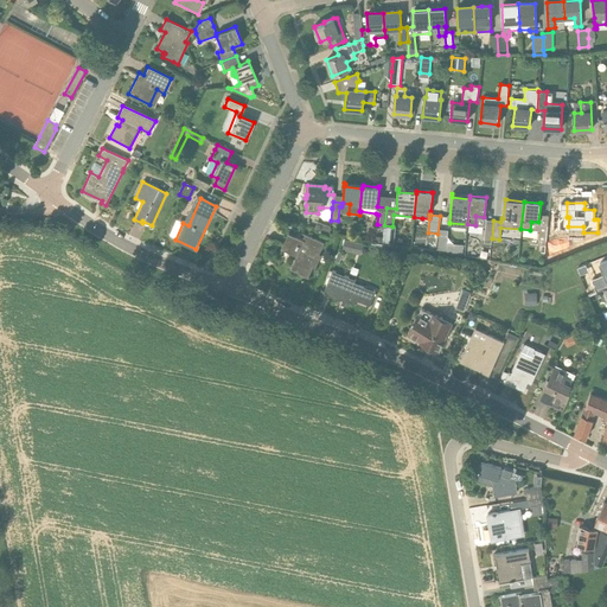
[(492,238),(493,221),(486,221),(484,238),(484,244),(491,246),(492,238)]
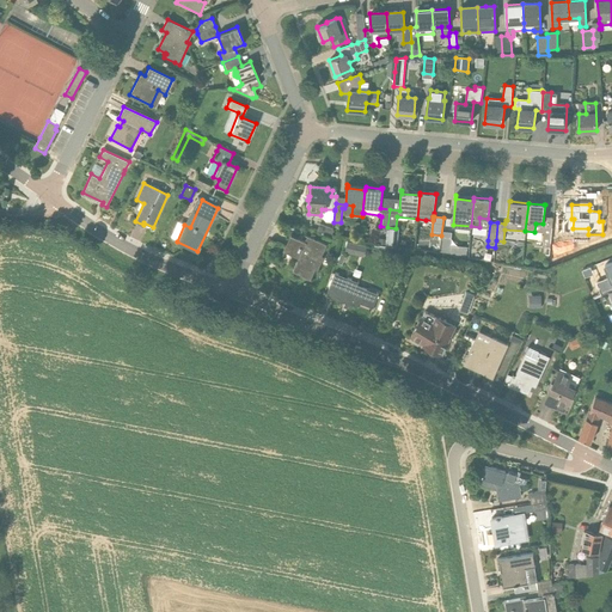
[(332,237),(332,228),(319,224),(317,231),(332,237)]
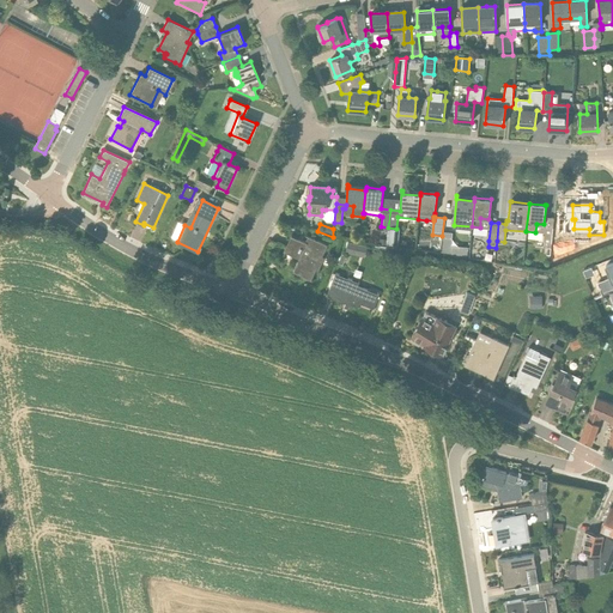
[(399,229),(396,229),(388,228),(387,247),(398,248),(399,229)]
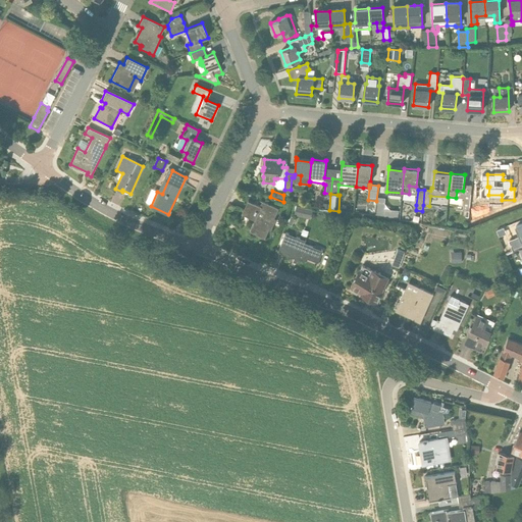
[(465,194),(464,194),(464,199),(462,211),(466,211),(469,211),(469,208),(471,195),(465,194)]
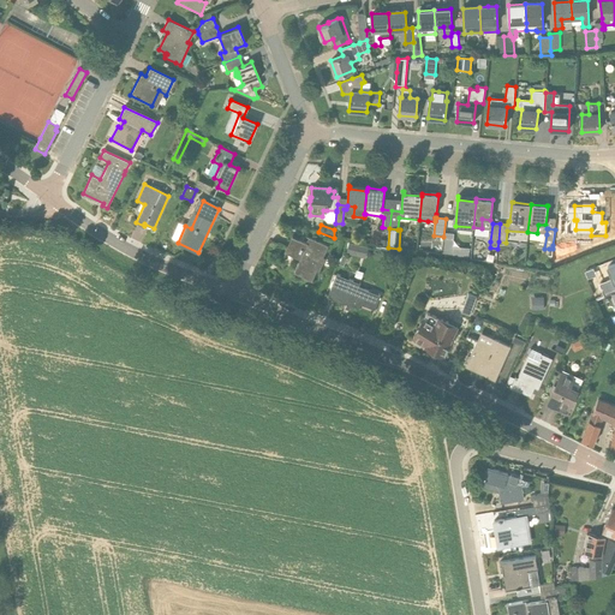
[(454,245),(455,232),(446,232),(445,255),(471,256),(471,246),(454,245)]
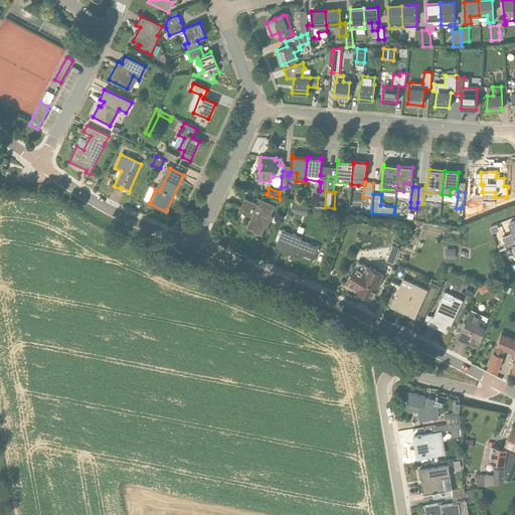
[(246,228),(262,235),(266,226),(268,226),(273,216),(271,216),(276,206),(261,199),(259,204),(244,197),(245,198),(240,209),(252,214),(246,228)]
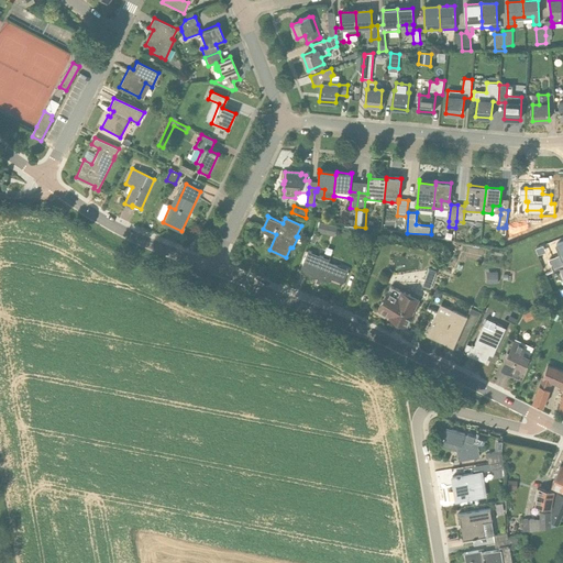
[(338,227),(319,222),(317,232),(334,236),(338,227)]
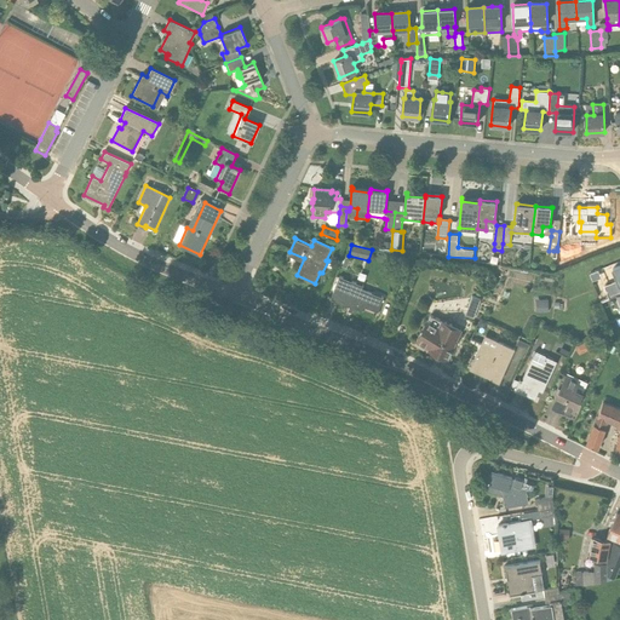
[(619,265),(619,267),(613,269),(618,281),(612,283),(604,286),(609,299),(616,297),(616,296),(619,294),(619,265)]
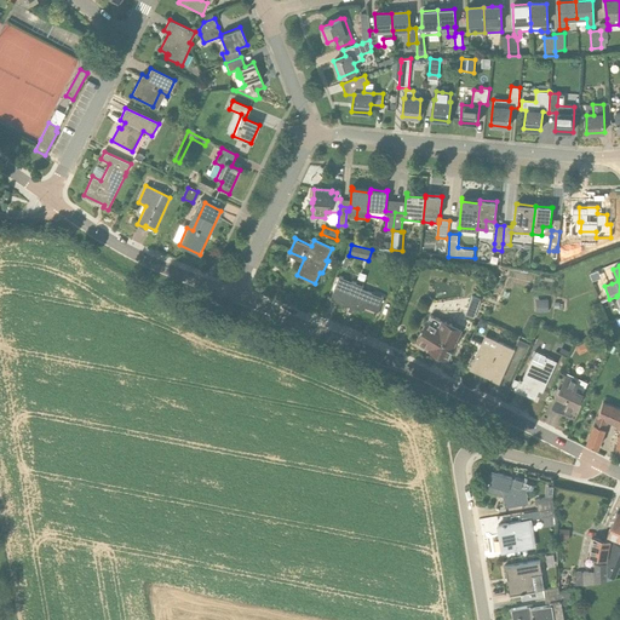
[(331,298),(349,305),(350,305),(351,303),(355,305),(354,308),(362,310),(365,303),(379,309),(384,298),(362,290),(363,286),(339,276),(331,298)]
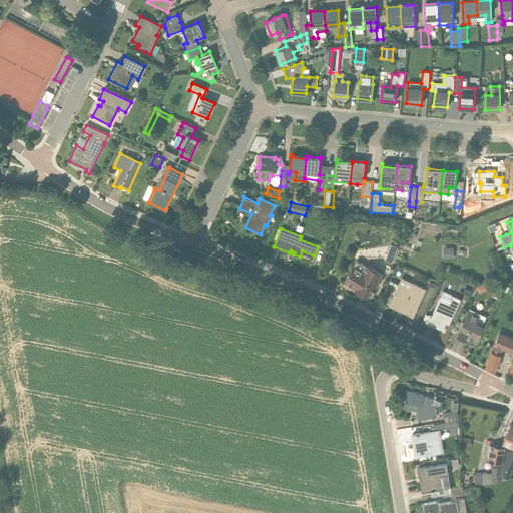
[(392,264),(398,248),(390,245),(385,261),(392,264)]
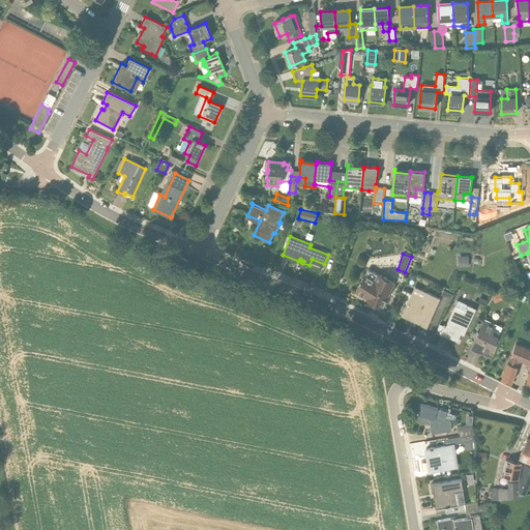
[(469,255),(459,255),(459,267),(468,267),(469,255)]
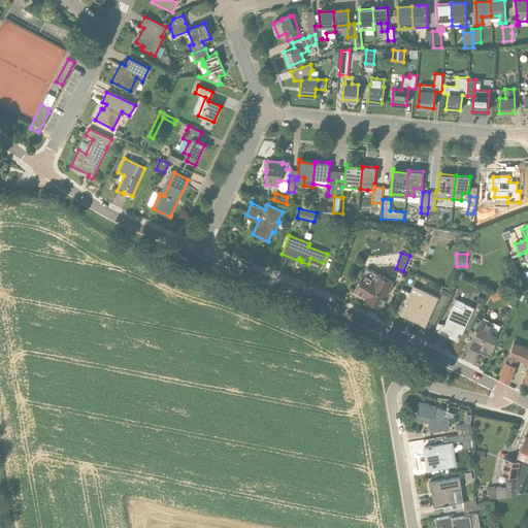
[(365,297),(382,304),(393,282),(367,269),(355,290),(366,295),(365,297)]
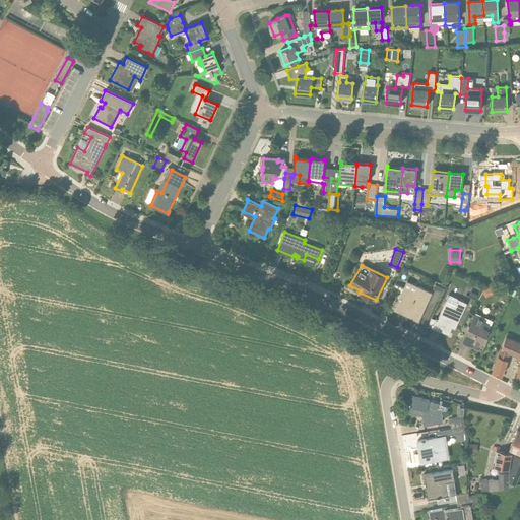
[(436,285),(434,289),(442,294),(444,289),(436,285)]
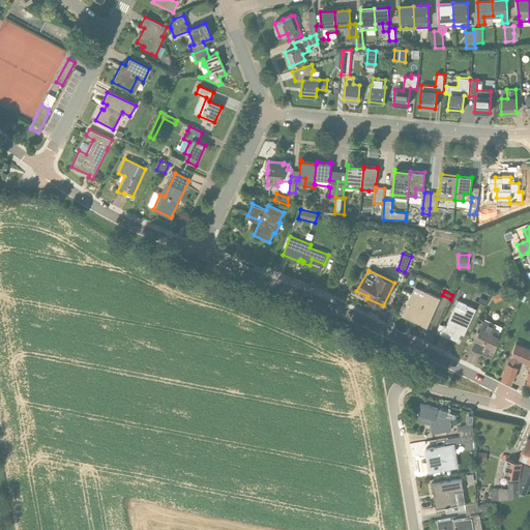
[(402,315),(427,326),(440,299),(425,293),(422,299),(412,294),(402,315)]
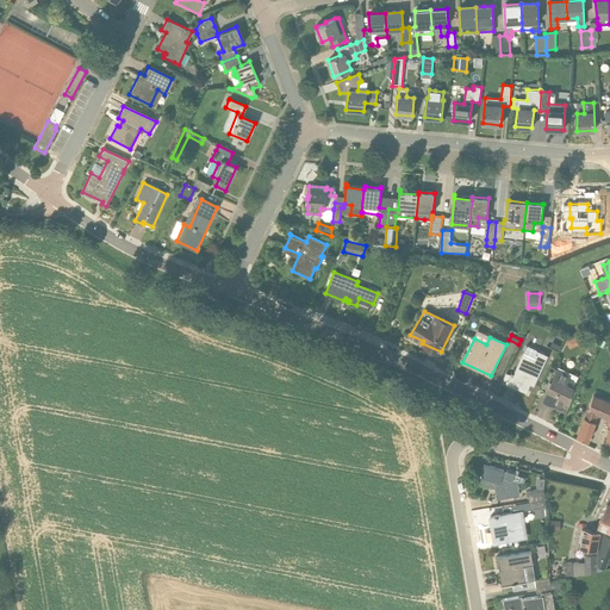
[(511,373),(508,384),(527,392),(530,385),(534,386),(545,365),(548,356),(527,346),(522,354),(514,373),(511,373)]
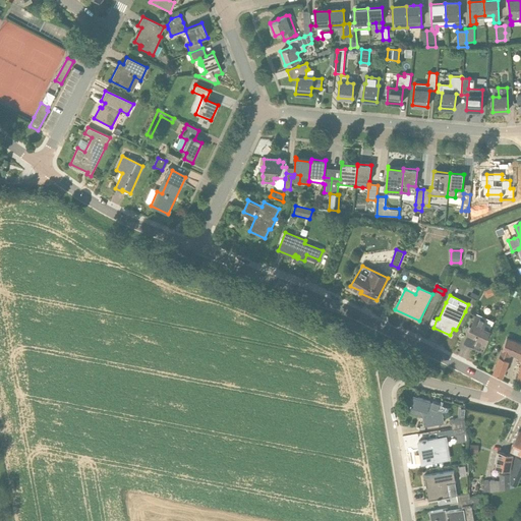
[(473,342),(481,346),(489,332),(482,329),(486,322),(475,317),(464,342),(471,345),(473,342)]
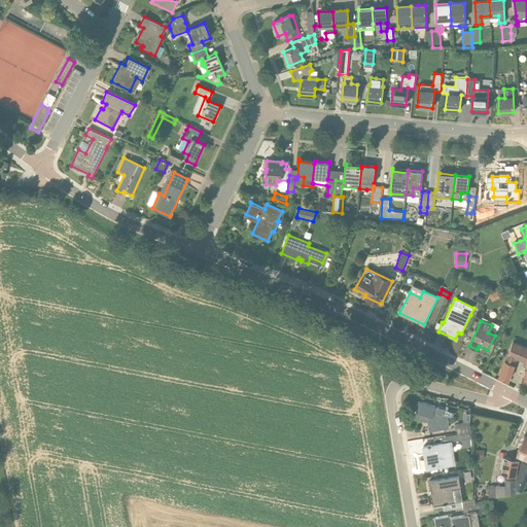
[(526,387),(526,348),(513,343),(499,377),(507,380),(516,355),(524,359),(525,362),(526,363),(526,370),(523,386),(526,387)]
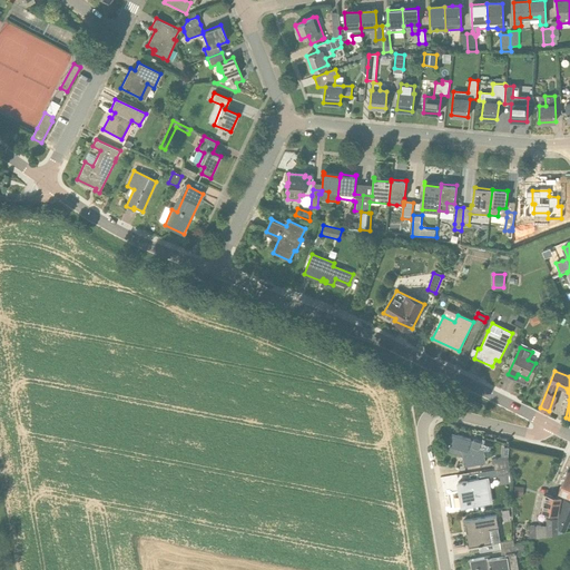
[(446,451),(462,455),(464,467),(485,462),(483,450),(478,450),(478,448),(479,448),(481,443),(481,442),(473,440),(472,441),(470,441),(470,440),(452,434),(450,441),(449,441),(448,444),(449,444),(446,451)]
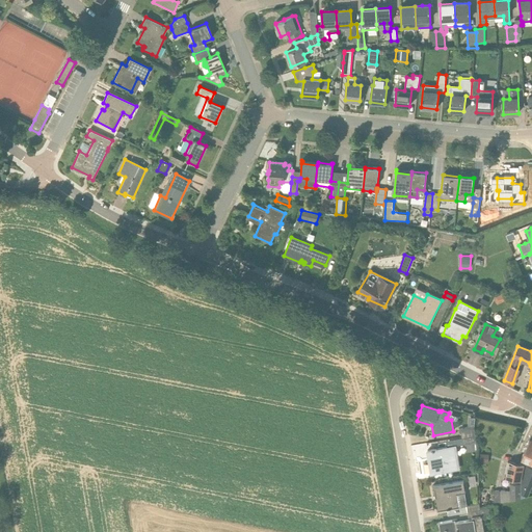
[(461,436),(475,434),(474,426),(460,429),(461,436)]
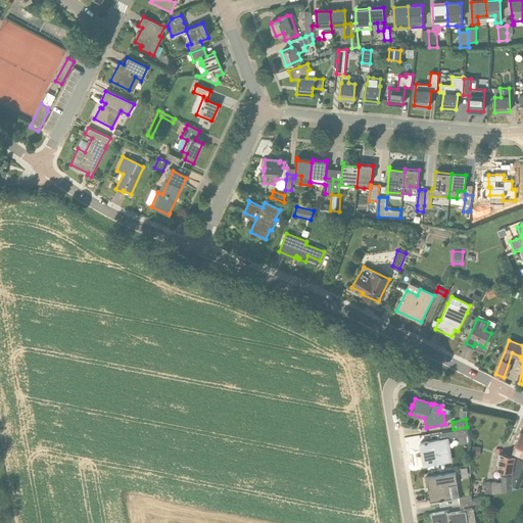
[(468,434),(467,427),(454,429),(455,436),(468,434)]
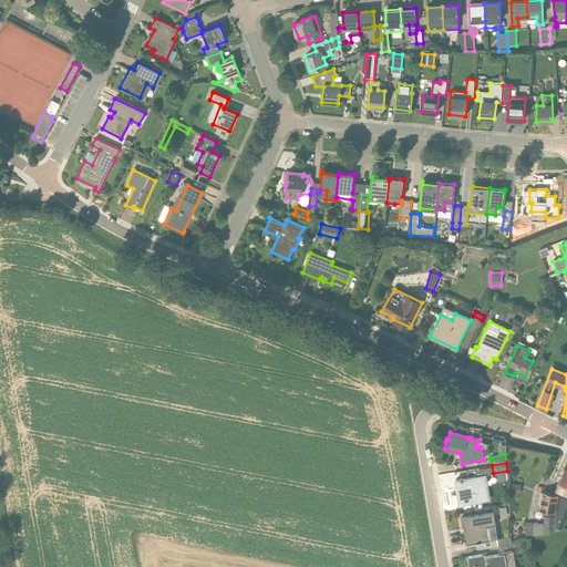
[(566,493),(566,468),(565,468),(556,488),(566,493)]
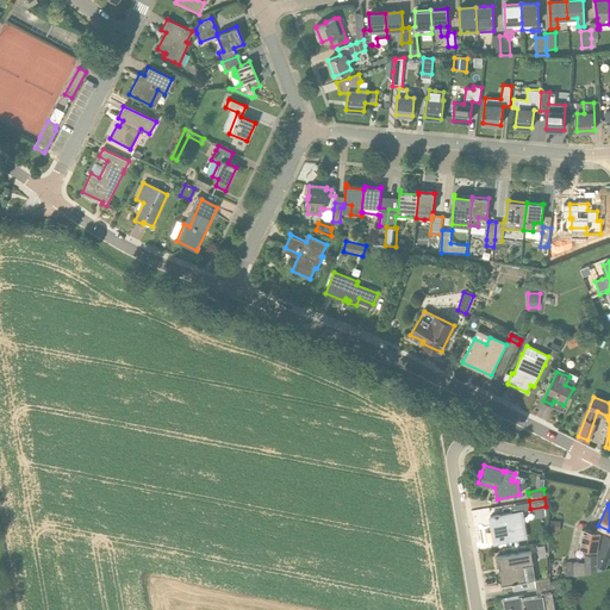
[(512,512),(502,515),(490,517),(492,530),(491,530),(493,542),(500,541),(500,540),(505,539),(505,541),(517,540),(526,537),(522,521),(521,521),(520,512),(512,514),(512,512)]
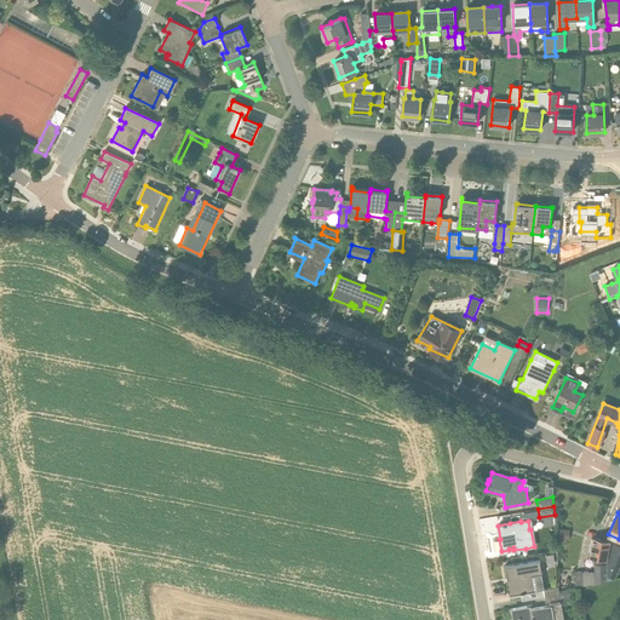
[(590,557),(607,561),(610,541),(593,538),(590,557)]
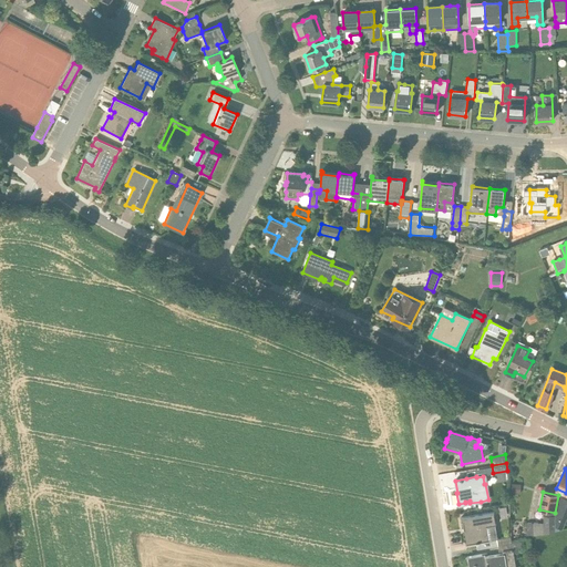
[(566,498),(559,496),(555,515),(556,526),(563,528),(566,515),(566,498)]
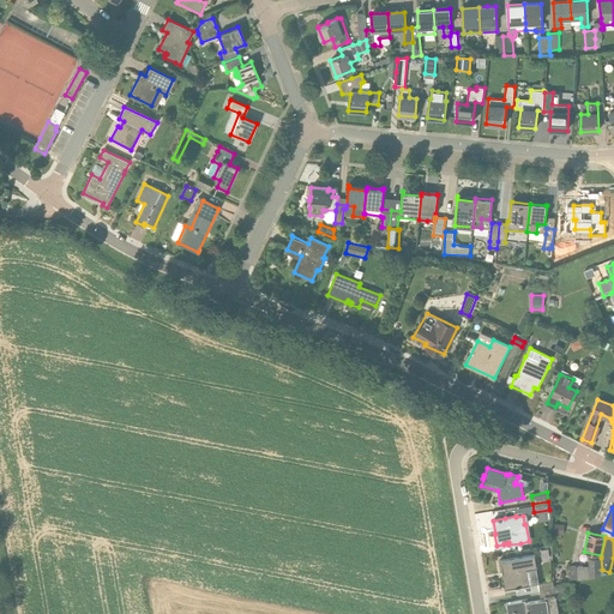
[(534,555),(499,561),(499,563),(500,561),(503,575),(505,589),(504,589),(504,590),(529,585),(527,570),(536,569),(534,555)]
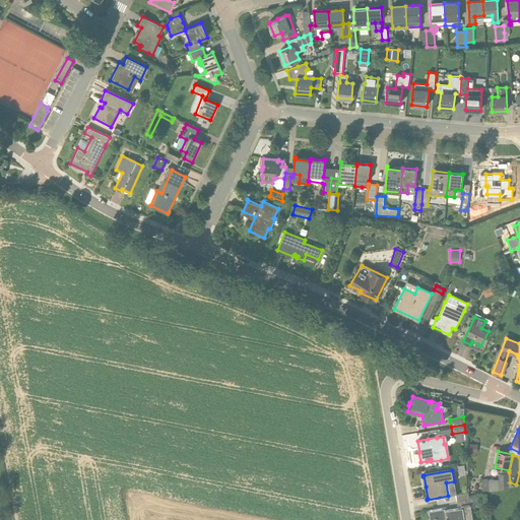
[(509,488),(508,473),(498,473),(499,479),(482,479),(483,492),(499,491),(499,490),(509,488)]
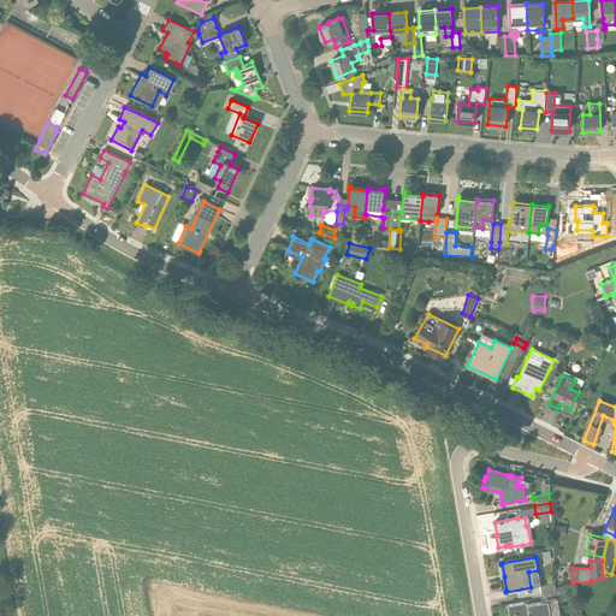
[(522,603),(514,605),(515,612),(510,614),(510,615),(560,615),(557,598),(567,597),(566,588),(556,590),(542,592),(543,599),(545,599),(546,603),(522,606),(522,603)]
